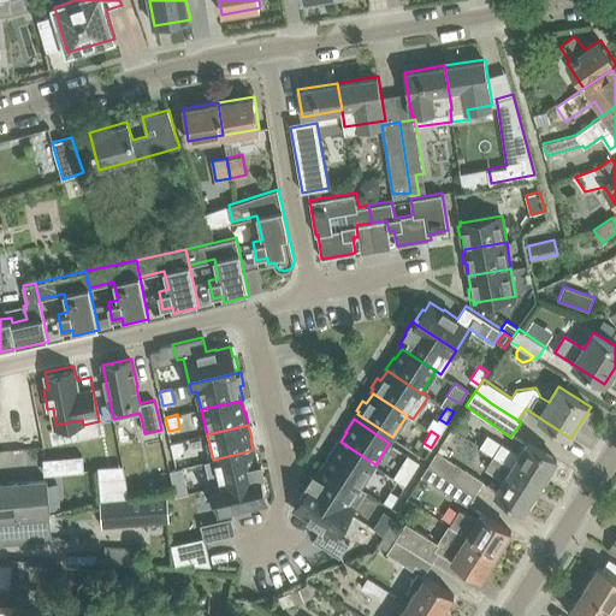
[(185,454),(183,440),(171,443),(175,457),(185,454)]
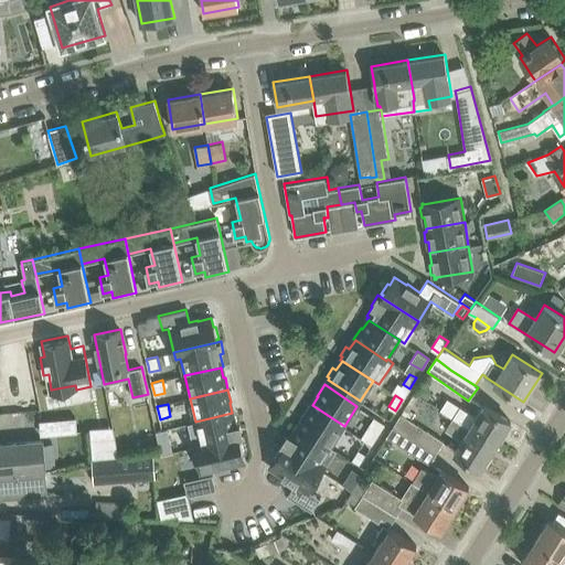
[(511,422),(483,404),(477,415),(460,405),(454,417),(497,445),(511,422)]
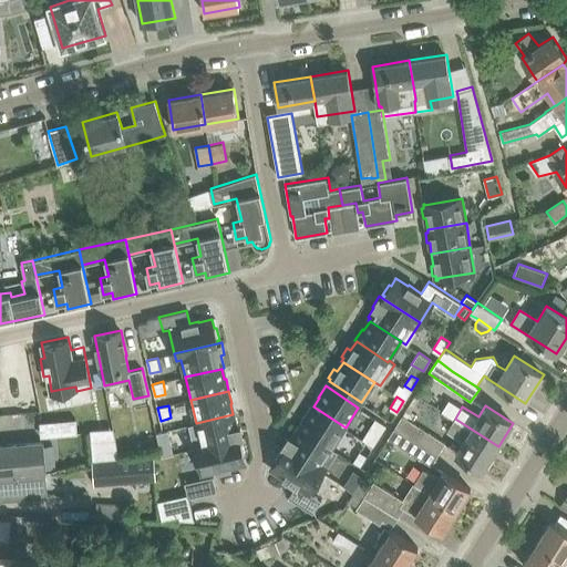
[(306,419),(300,428),(332,447),(346,428),(313,406),(312,406),(305,418),(306,419)]
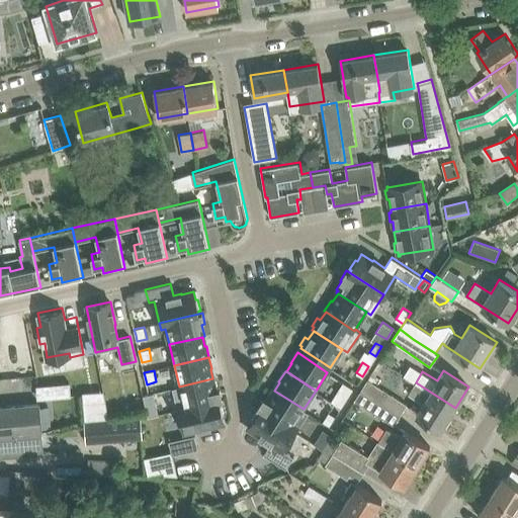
[(174,387),(179,411),(220,402),(223,401),(220,390),(219,390),(217,380),(214,380),(213,378),(212,378),(179,386),(174,387)]
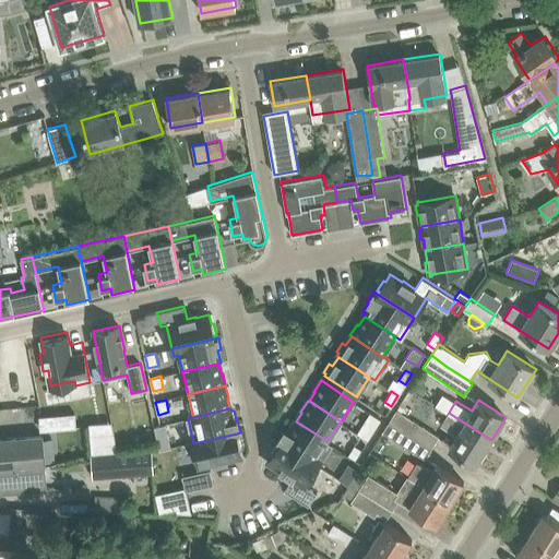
[(396,409),(389,423),(431,449),(439,436),(396,409)]
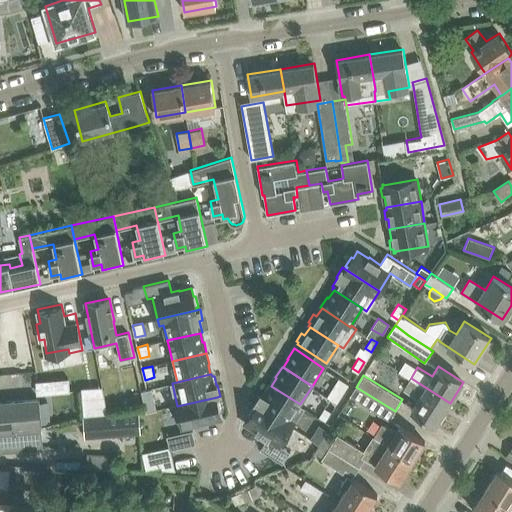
[(338,403),(350,385),(339,378),(328,396),(338,403)]
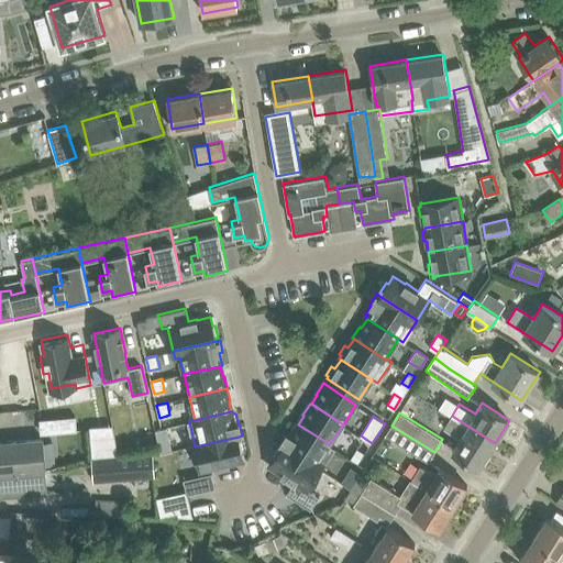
[(452,416),(445,427),(461,437),(452,450),(479,467),(495,443),(452,416)]
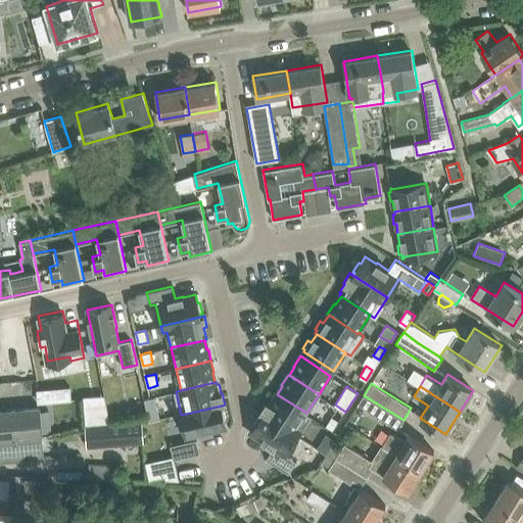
[(58,388),(59,401),(73,400),(72,387),(58,388)]
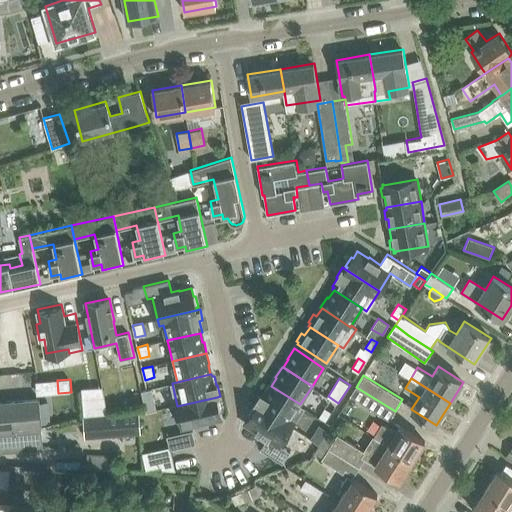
[(254,403),(257,405),(291,427),(303,407),(300,404),(271,386),(270,385),(263,395),(261,393),(254,403)]
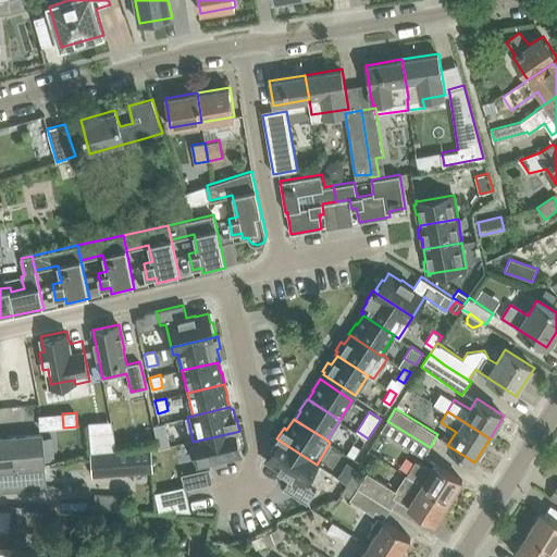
[(430,447),(387,421),(381,430),(424,457),(430,447)]
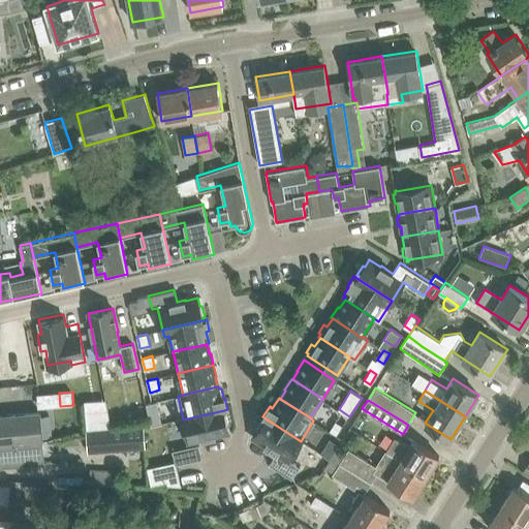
[(156,402),(146,405),(151,426),(161,423),(156,402)]
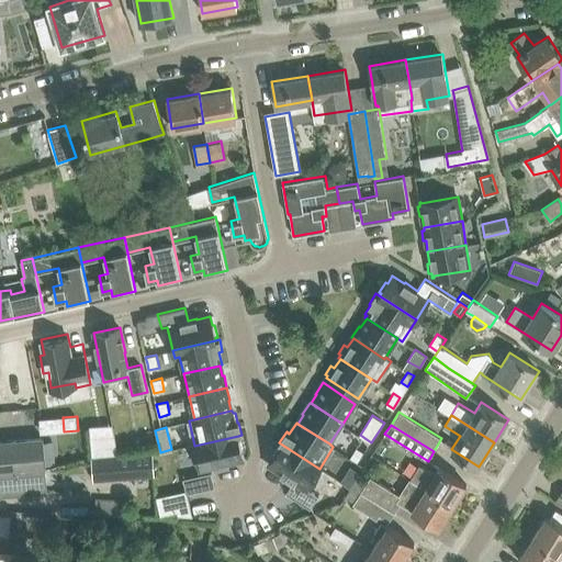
[(238,436),(194,446),(200,470),(214,467),(229,463),(229,462),(243,459),(240,450),(243,450),(240,438),(238,438),(238,436)]
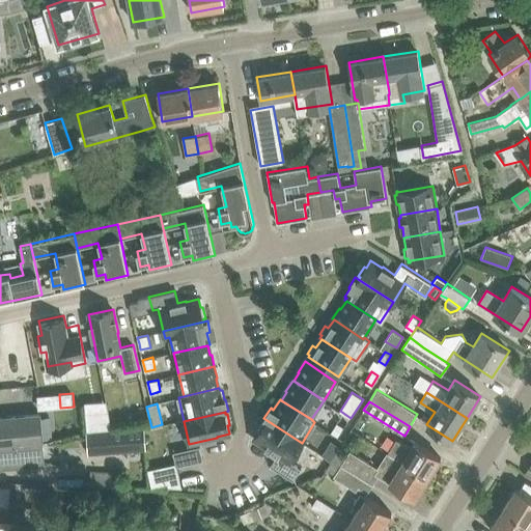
[(0,445),(45,442),(42,414),(0,417),(0,445)]
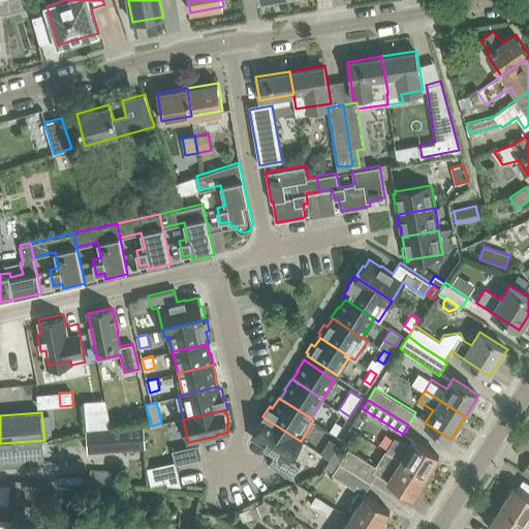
[(106,413),(87,414),(88,431),(109,429),(106,413)]
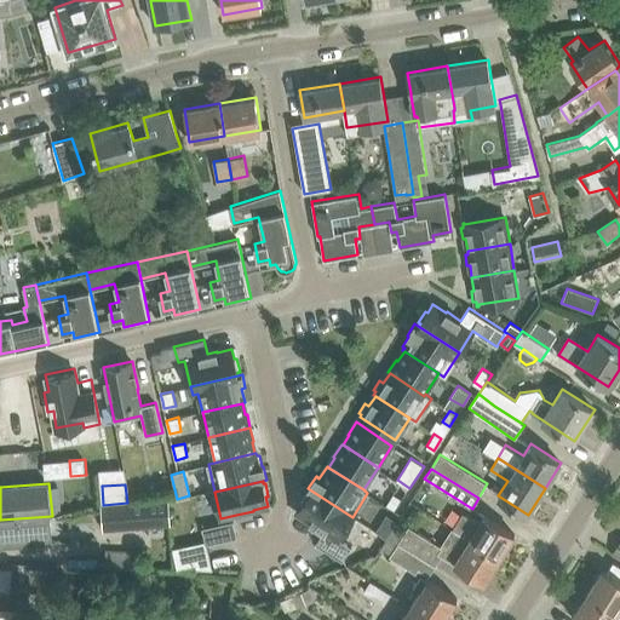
[(352,517),(311,491),(310,493),(308,492),(300,503),(303,504),(297,512),(310,522),(323,530),(323,532),(325,532),(319,543),(317,541),(315,544),(343,561),(351,547),(338,538),(352,517)]
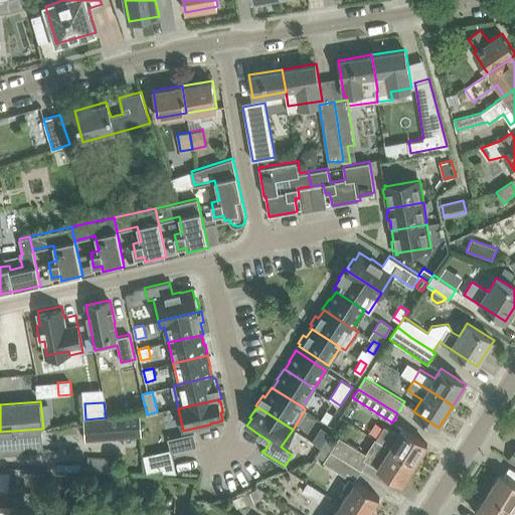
[(86,419),(88,441),(141,437),(140,415),(106,417),(86,419)]
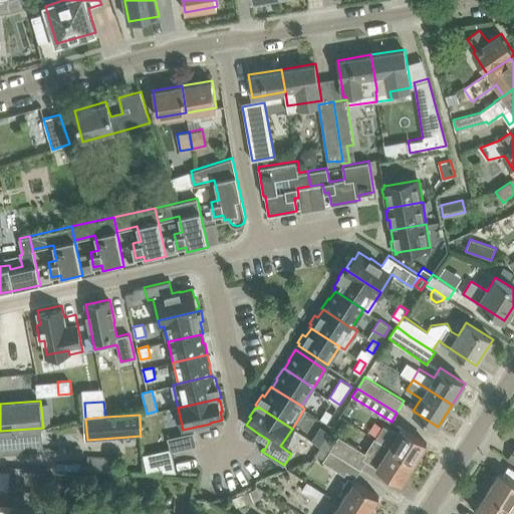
[(398,434),(382,425),(374,438),(415,464),(427,444),(402,428),(398,434)]
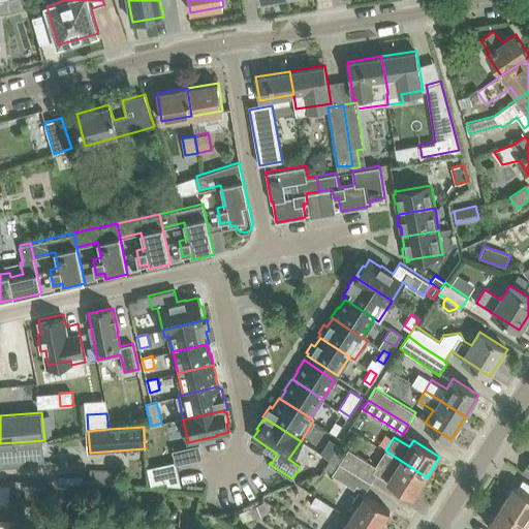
[(0,466),(45,463),(44,440),(0,443),(0,466)]
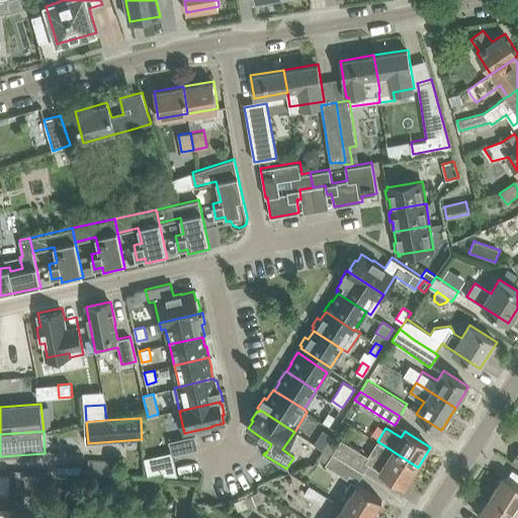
[(169,440),(172,454),(198,448),(197,446),(196,447),(194,437),(195,437),(195,435),(169,440)]
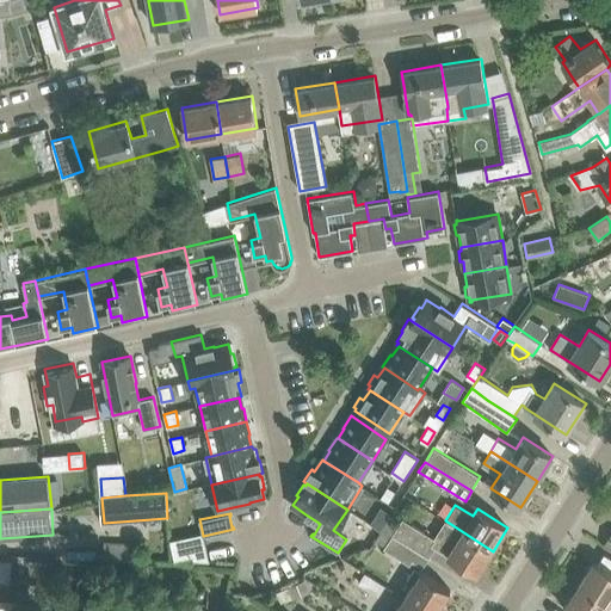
[(436,547),(477,574),(493,551),(445,520),(433,538),(402,519),(397,525),(386,519),(381,528),(392,535),(430,559),(436,547)]
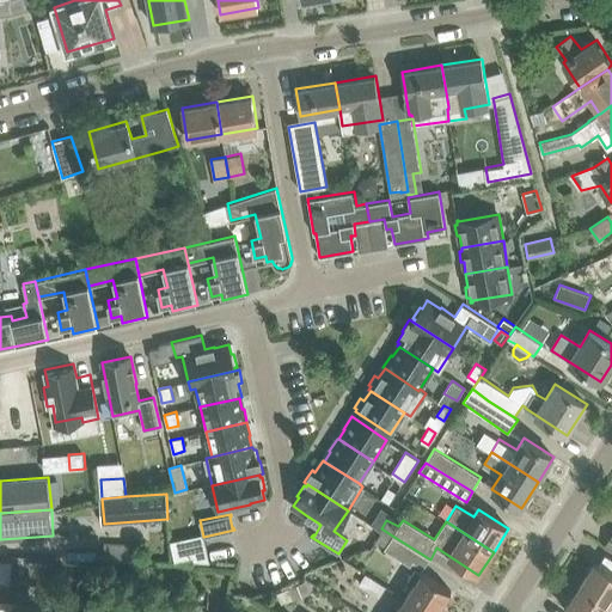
[(412,561),(424,568),(430,560),(392,536),(381,528),(375,539),(385,545),(384,548),(410,564),(412,561)]
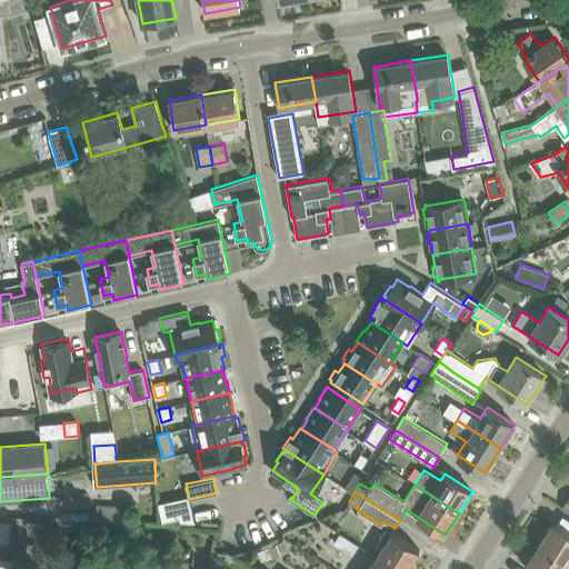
[(128,525),(129,507),(97,505),(96,522),(128,525)]
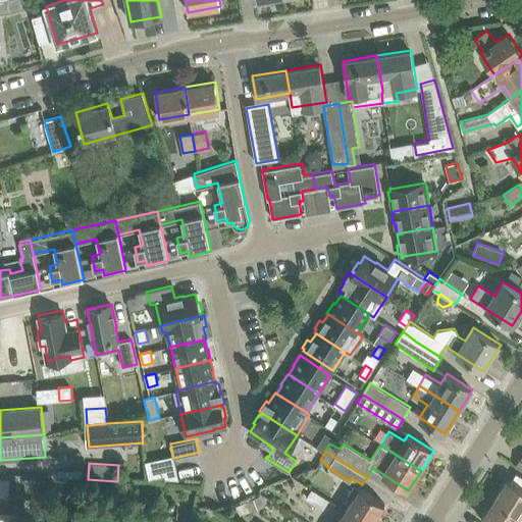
[(521,517),(521,476),(516,473),(511,482),(507,480),(494,500),(521,516),(521,517)]
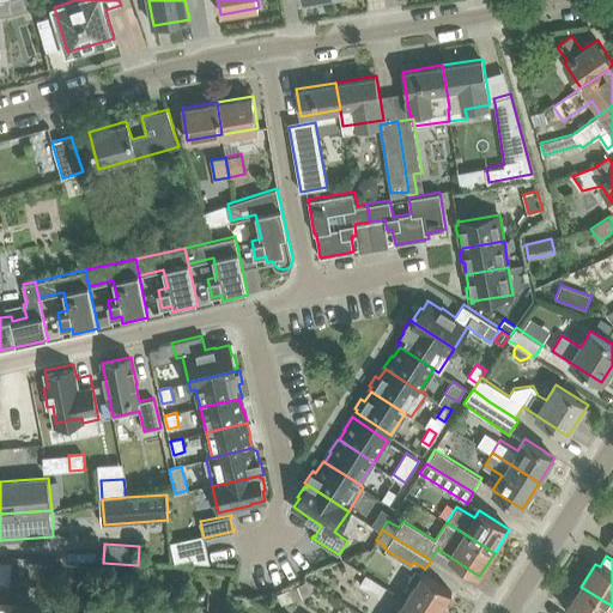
[(0,584),(11,586),(12,562),(0,560),(0,584)]
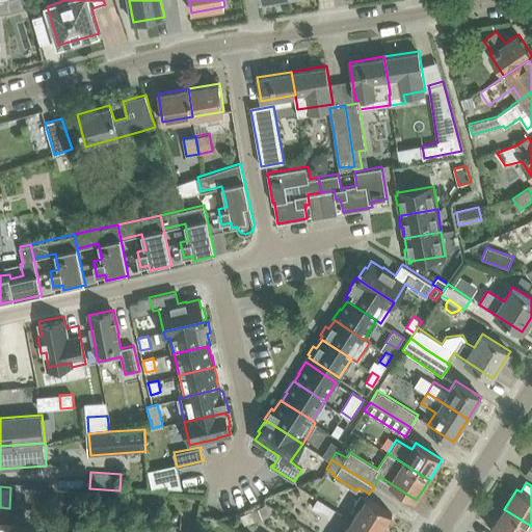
[(354,504),(360,507),(351,521),(370,531),(380,531),(393,514),(361,494),(354,504)]
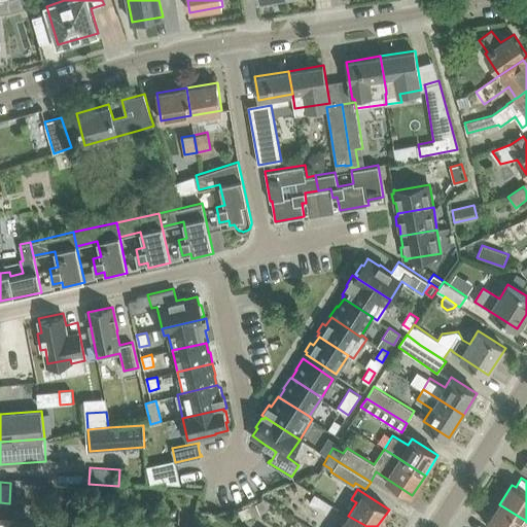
[(325,513),(331,503),(314,493),(309,502),(325,513)]
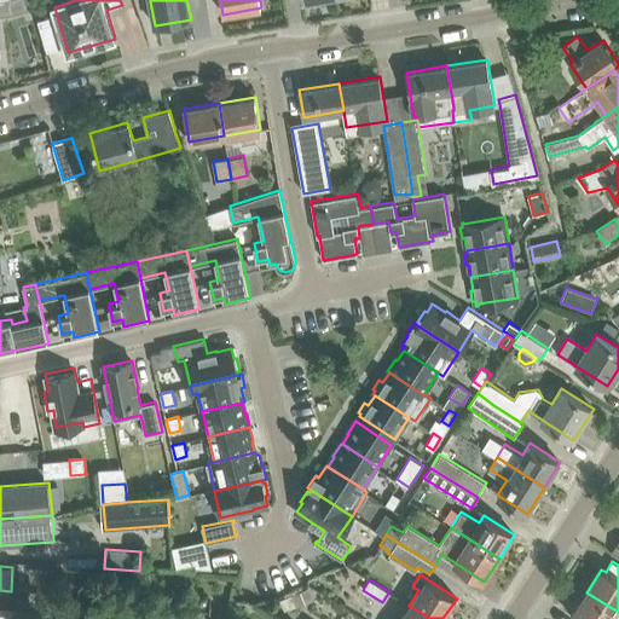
[(618,618),(618,613),(618,612),(586,593),(572,617),(574,618),(618,618)]
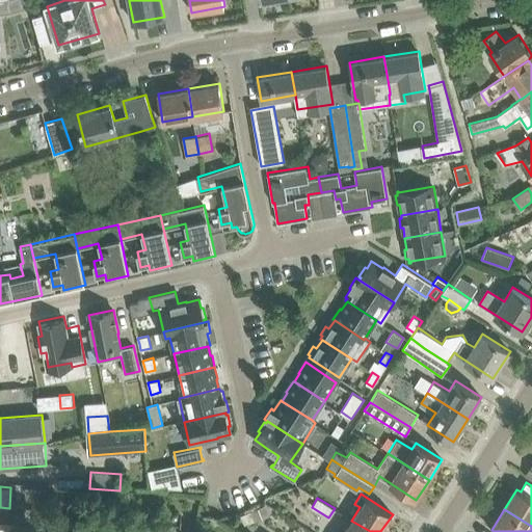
[(370,531),(351,521),(343,531),(370,531)]
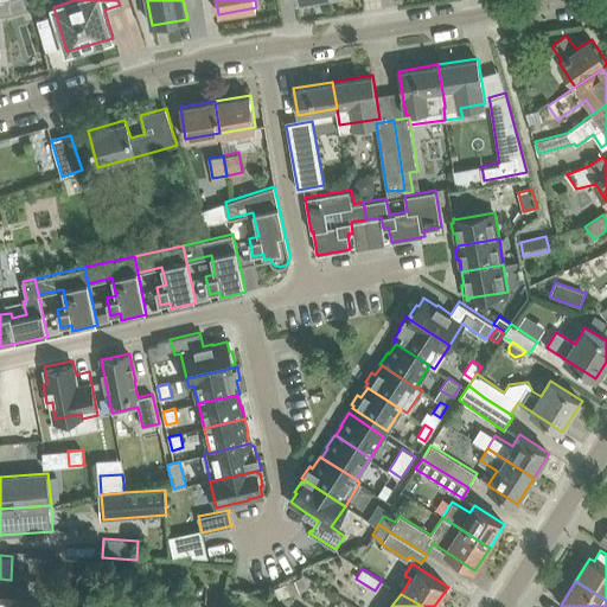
[(18,606),(19,598),(0,595),(0,606),(18,606)]
